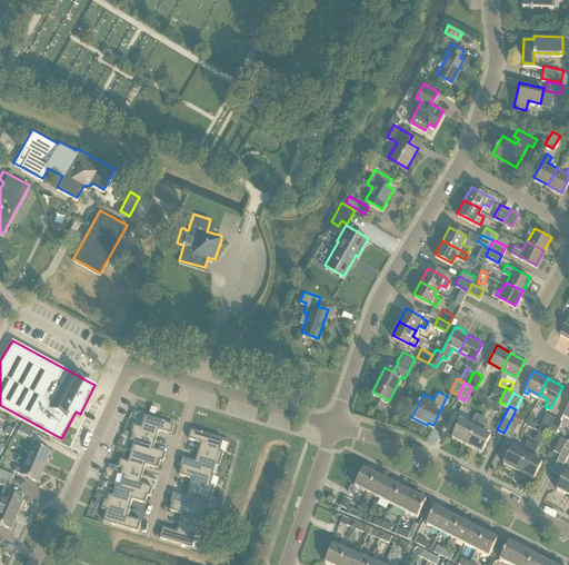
[(451,435),(467,443),(481,414),(476,410),(470,422),(460,417),(451,435)]
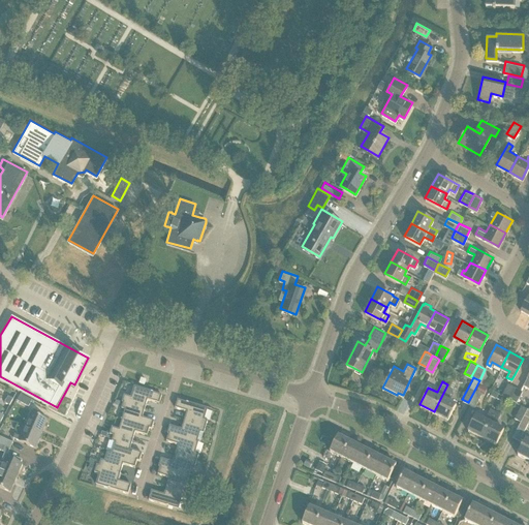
[(487,384),(479,381),(477,387),(484,391),(487,384)]
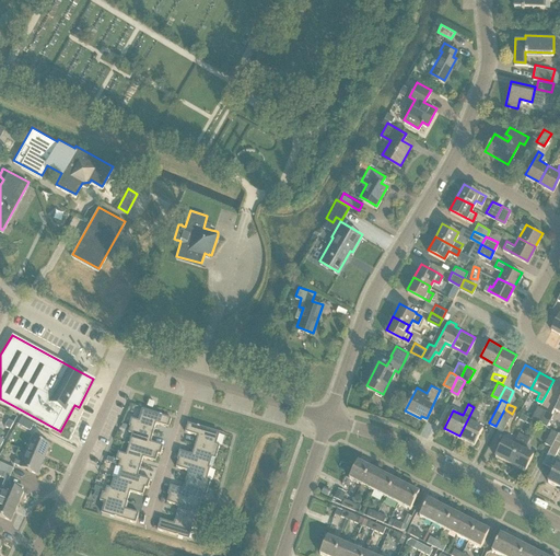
[(545,407),(537,404),(531,416),(538,419),(545,407)]
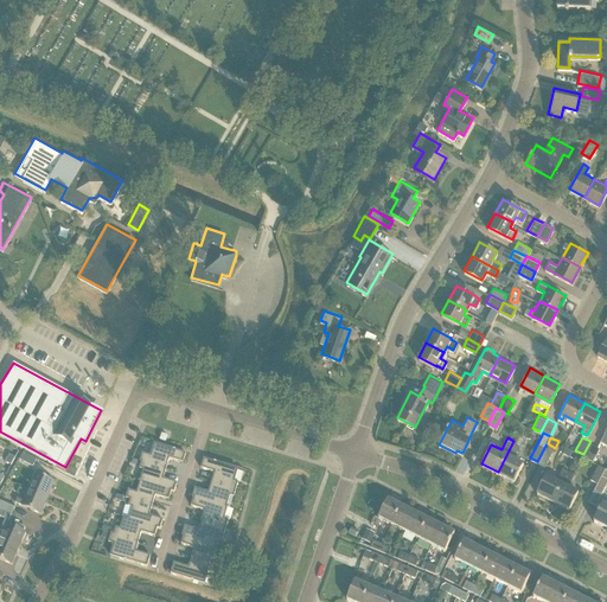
[(142,449),(140,458),(141,458),(166,465),(168,454),(183,459),(185,449),(176,447),(176,446),(154,440),(151,452),(142,449)]
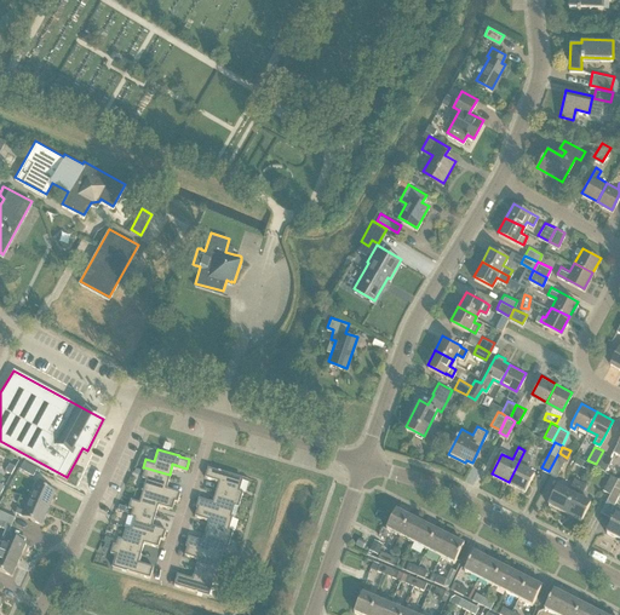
[(524,450),(509,482),(524,490),(534,471),(524,466),(530,453),(524,450)]
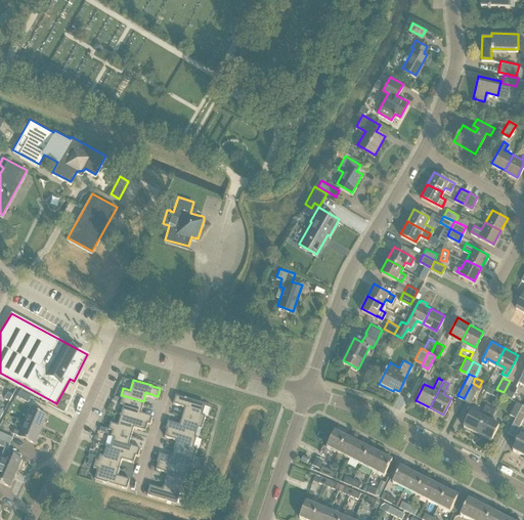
[(510,381),(504,392),(511,396),(517,385),(510,381)]
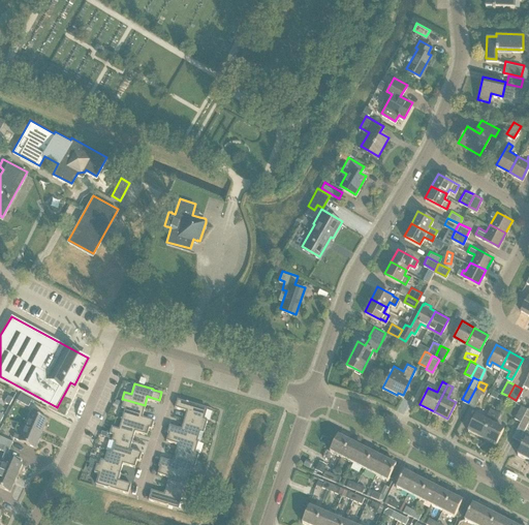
[(481,392),(475,389),(468,402),(474,405),(481,392)]
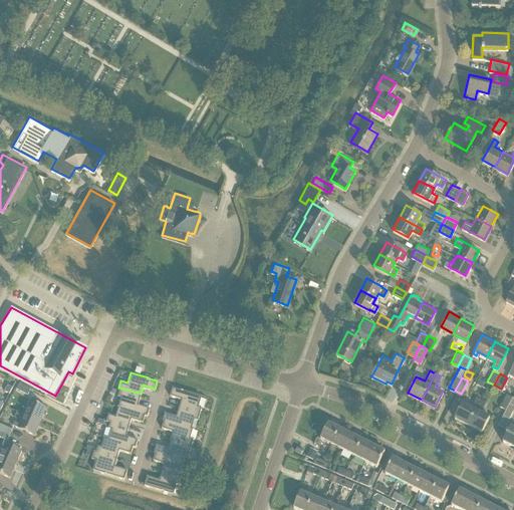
[(31,386),(21,380),(18,387),(28,392),(31,386)]
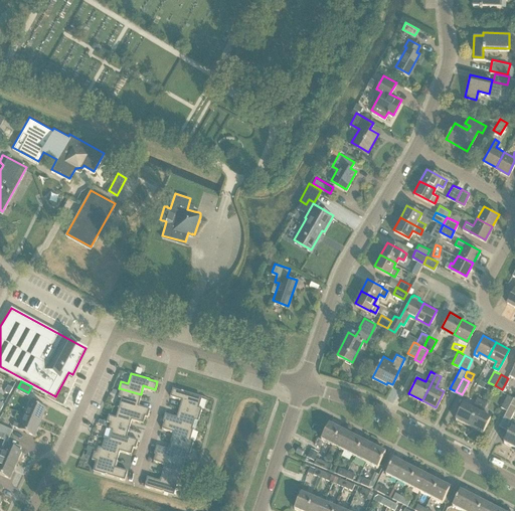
[(13,385),(7,382),(4,388),(9,391),(13,385)]
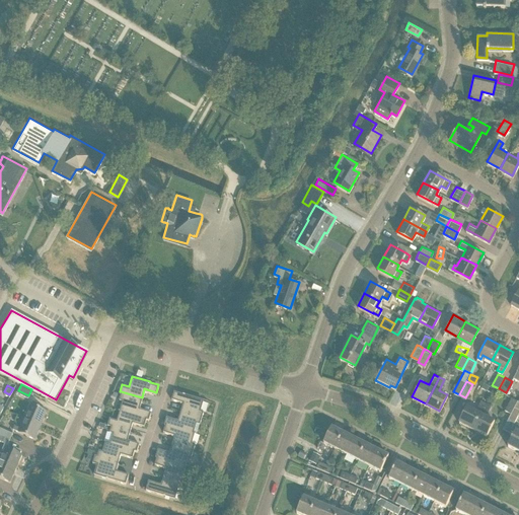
[(174,389),(171,396),(183,400),(180,410),(202,416),(203,410),(200,409),(204,397),(183,391),(182,392),(174,389)]
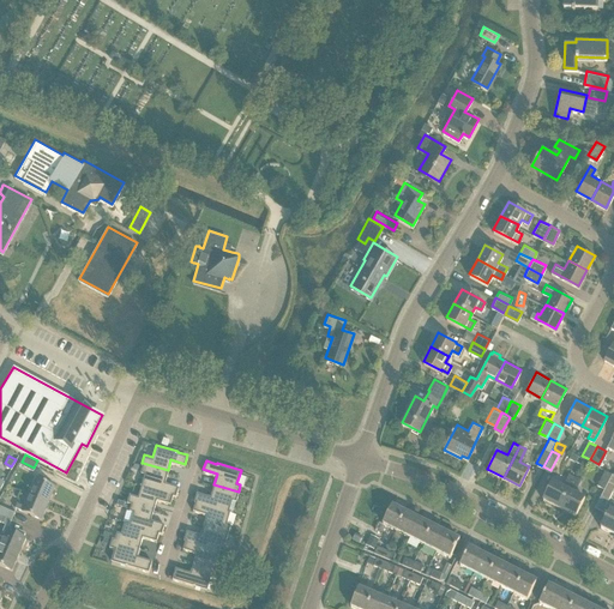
[(143,463),(142,470),(145,471),(142,483),(173,493),(176,494),(179,484),(164,481),(168,470),(143,463)]
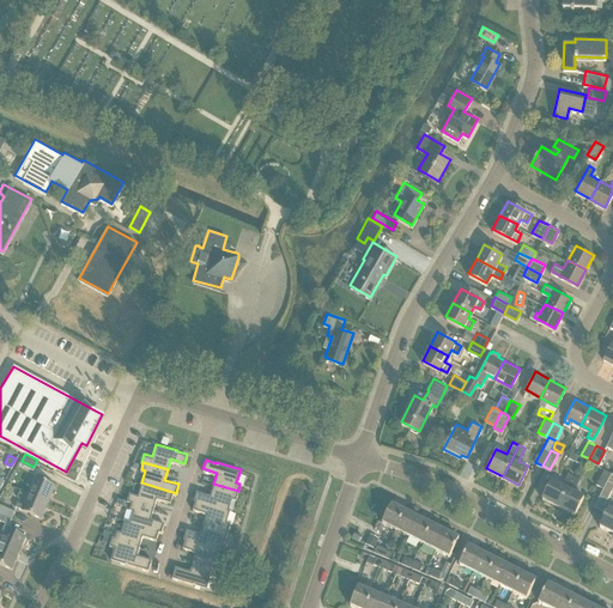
[(595,481),(602,485),(611,470),(604,467),(595,481)]
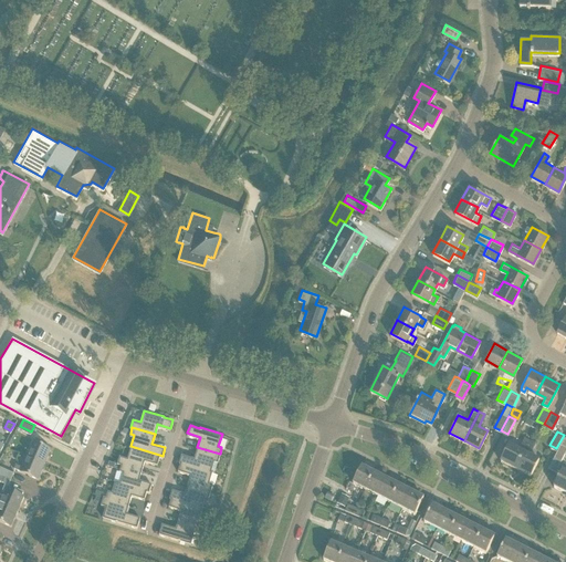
[(515,466),(530,438),(524,435),(519,446),(510,441),(501,459),(515,466)]
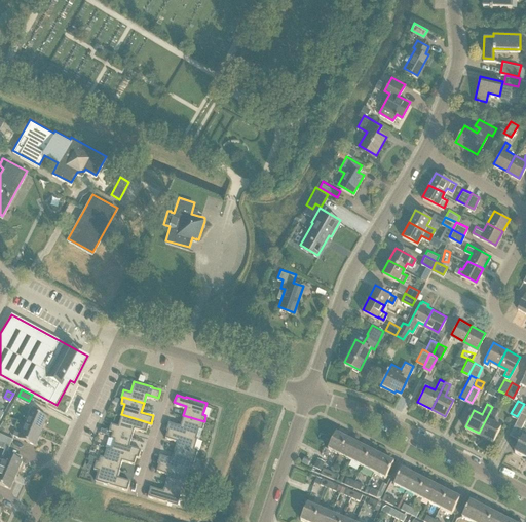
[(525,415),(525,404),(524,404),(517,416),(515,422),(521,425),(525,415)]
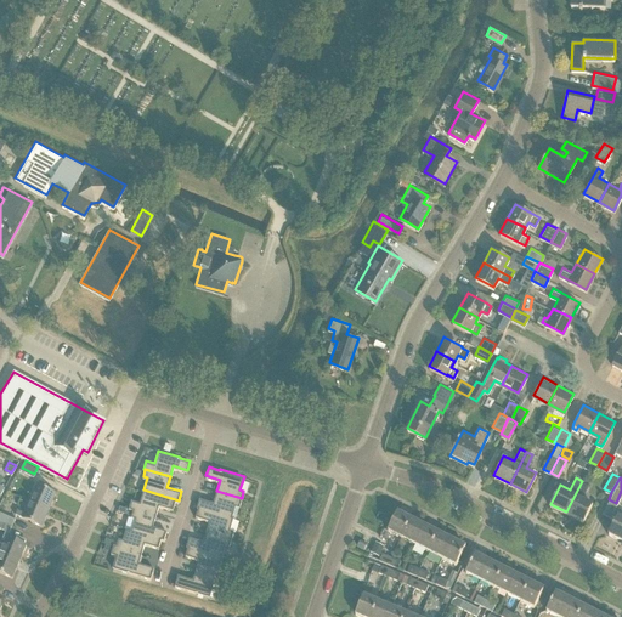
[(588,484),(582,481),(566,511),(582,520),(593,502),(582,496),(588,484)]
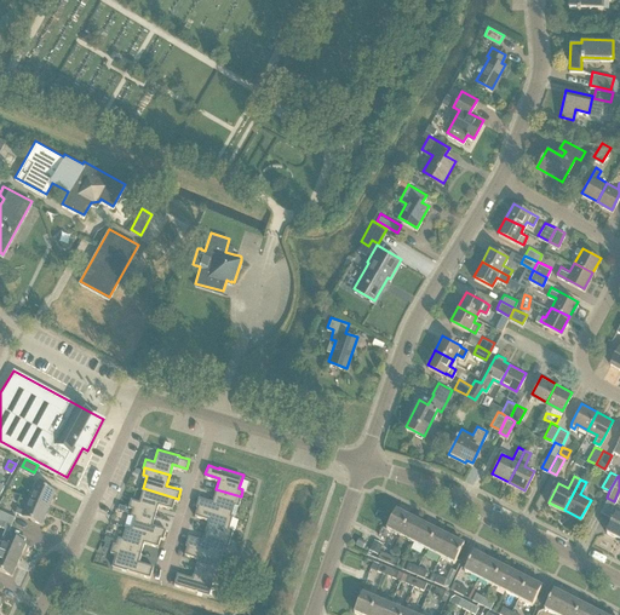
[(36,481),(29,496),(49,505),(56,488),(36,481)]
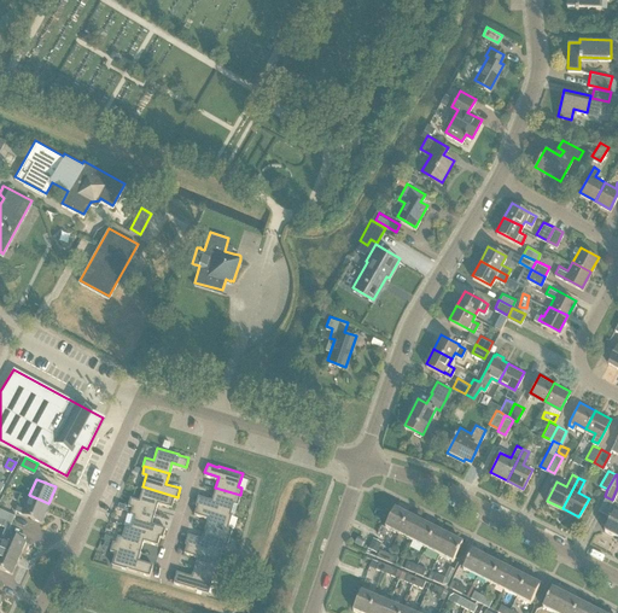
[(130,495),(128,503),(133,505),(155,511),(158,500),(172,505),(174,496),(143,486),(139,498),(130,495)]
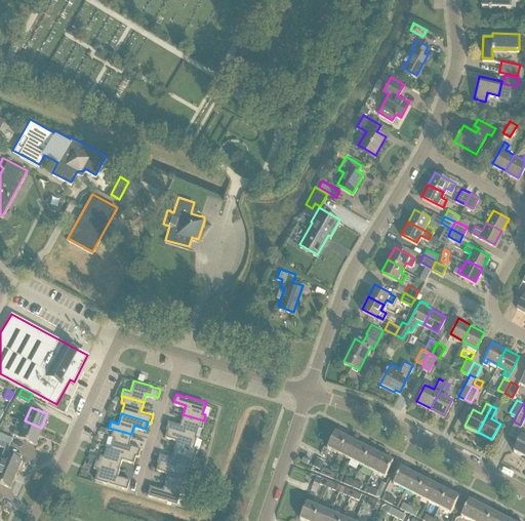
[(168,419),(166,428),(167,428),(167,427),(195,436),(196,435),(198,426),(202,427),(204,421),(183,414),(179,423),(168,419)]
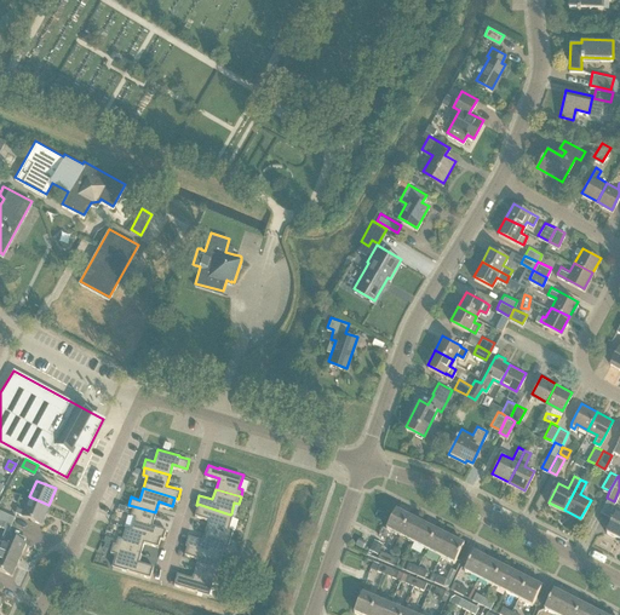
[(41,521),(49,505),(29,496),(24,507),(17,504),(15,510),(41,521)]
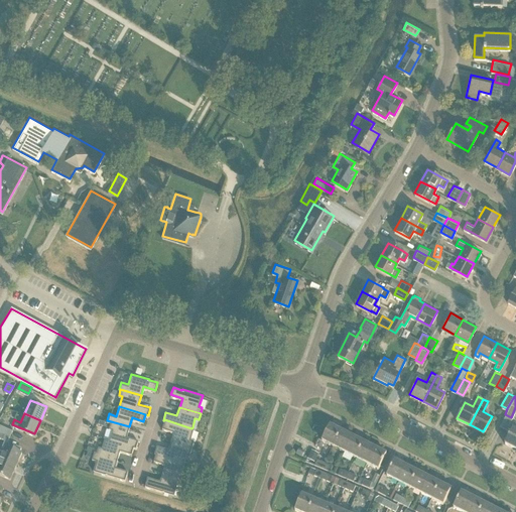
[(164,420),(162,427),(173,430),(171,439),(191,445),(194,439),(190,438),(194,428),(192,427),(191,428),(164,419),(164,420)]
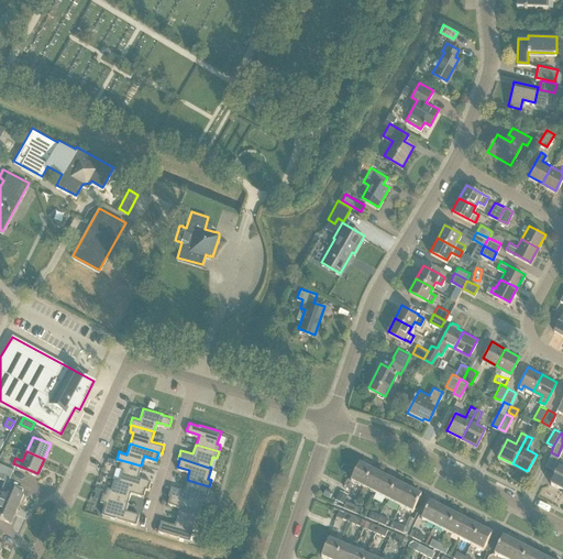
[(121,460),(119,467),(122,468),(120,478),(145,486),(148,488),(151,479),(139,475),(141,466),(121,460)]
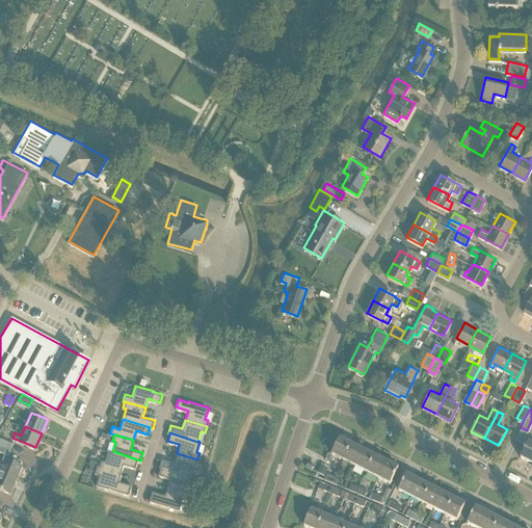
[(331,451),(341,455),(349,440),(340,434),(331,451)]
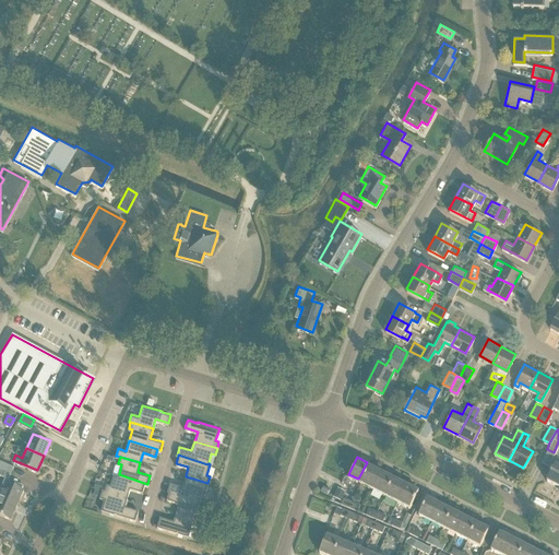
[(0,464),(11,470),(13,464),(0,458),(0,464)]
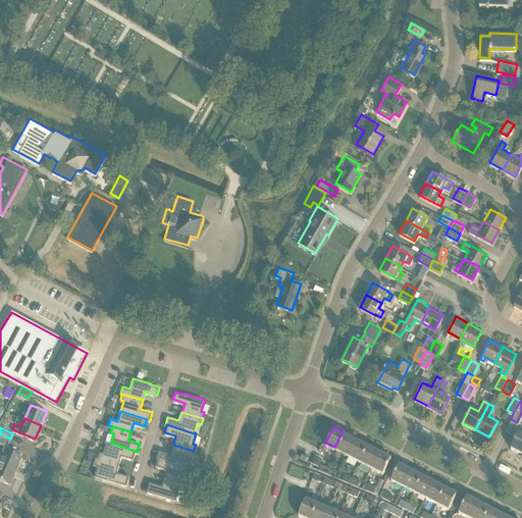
[(510,446),(521,452),(521,431),(518,430),(510,446)]
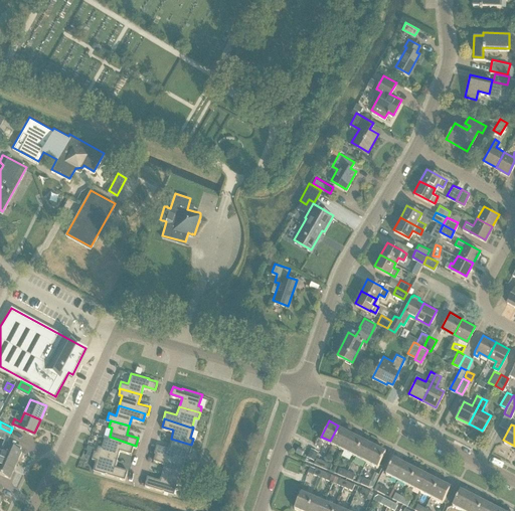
[(330,441),(341,447),(349,432),(338,426),(330,441)]
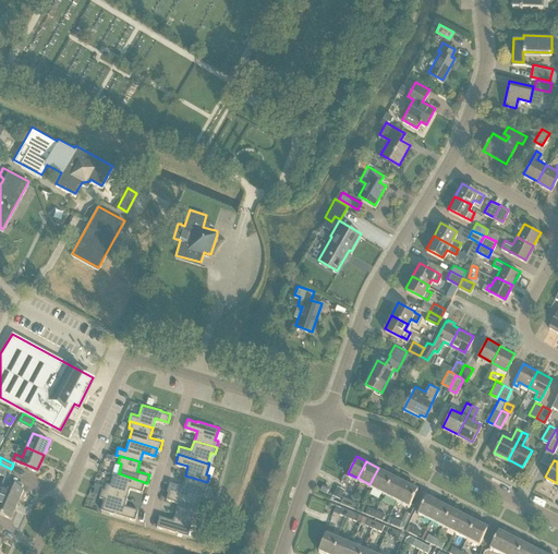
[(11,469),(0,464),(0,471),(8,474),(11,469)]
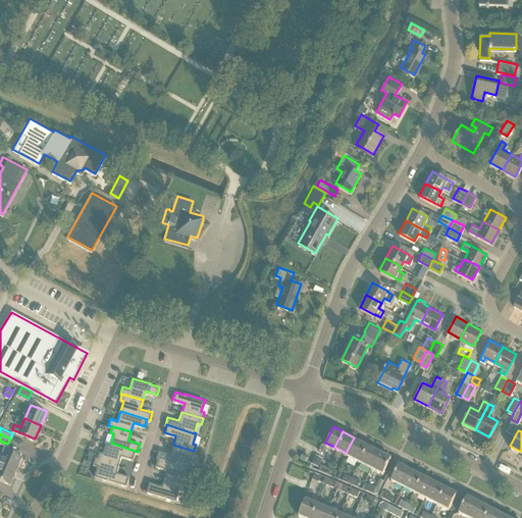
[(358,459),(366,444),(354,437),(346,453),(358,459)]
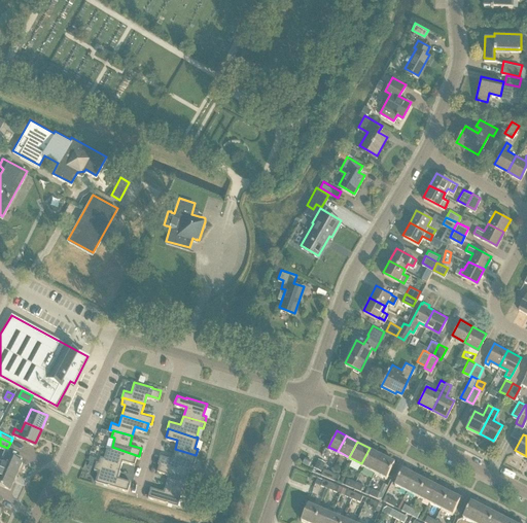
[(100,455),(99,460),(119,467),(123,458),(134,462),(136,455),(112,447),(106,445),(106,446),(107,446),(104,456),(100,455)]
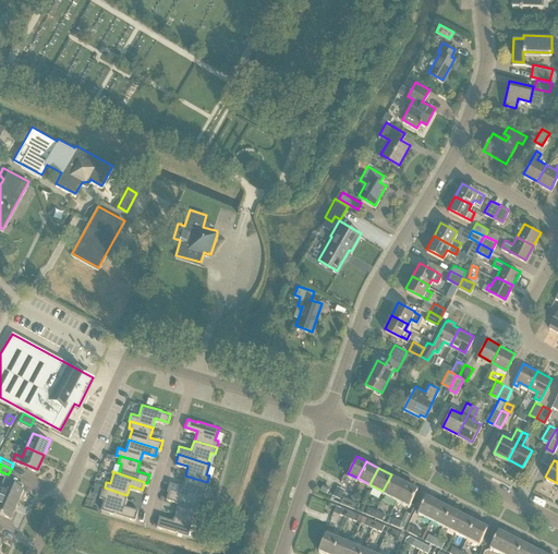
[(396,497),(404,481),(391,474),(383,491),(396,497)]
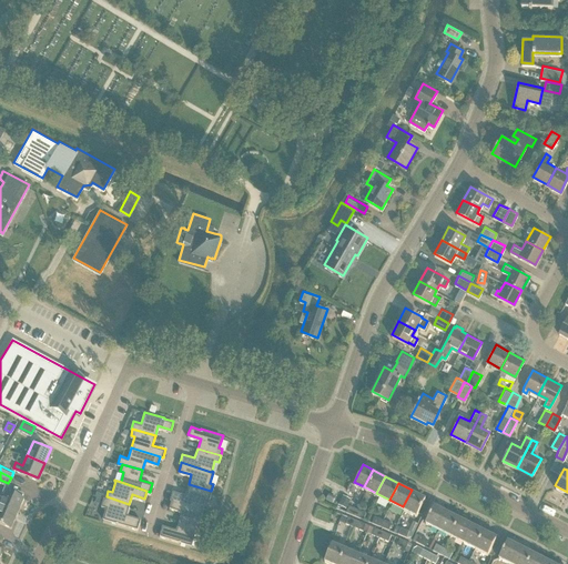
[(173,490),(170,499),(171,499),(172,499),(202,506),(205,496),(210,497),(211,491),(189,484),(185,493),(173,490)]
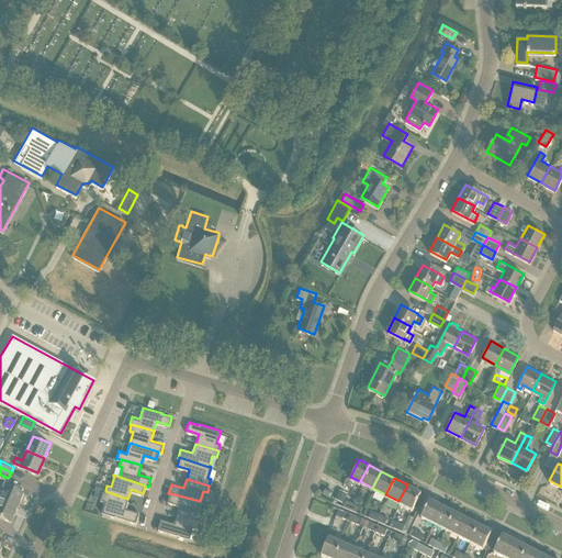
[(0,497),(17,504),(23,490),(21,489),(23,486),(15,481),(14,486),(7,482),(3,490),(0,488),(0,497)]
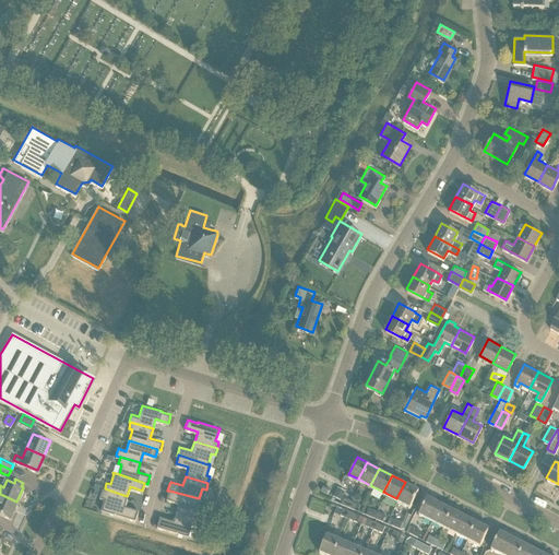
[(405,482),(396,498),(409,505),(418,488),(405,482)]
